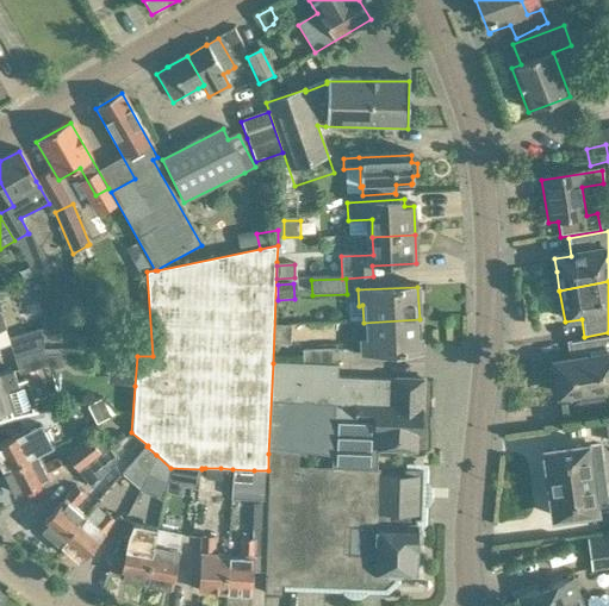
[(421,353),(420,319),(364,323),(365,341),(360,341),(361,355),(421,353)]
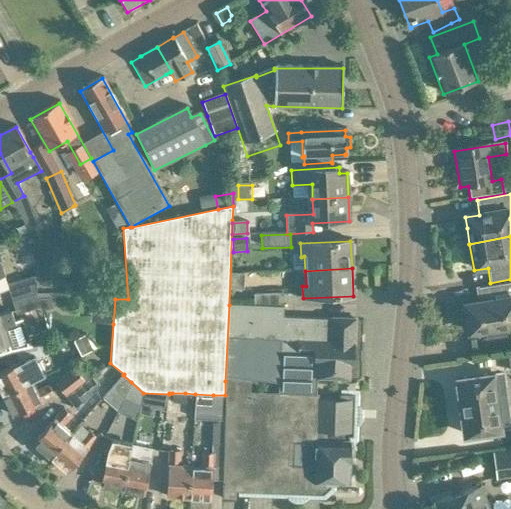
[(4,277),(3,277),(0,269),(0,293),(8,290),(12,303),(37,296),(37,294),(38,275),(7,284),(4,277)]
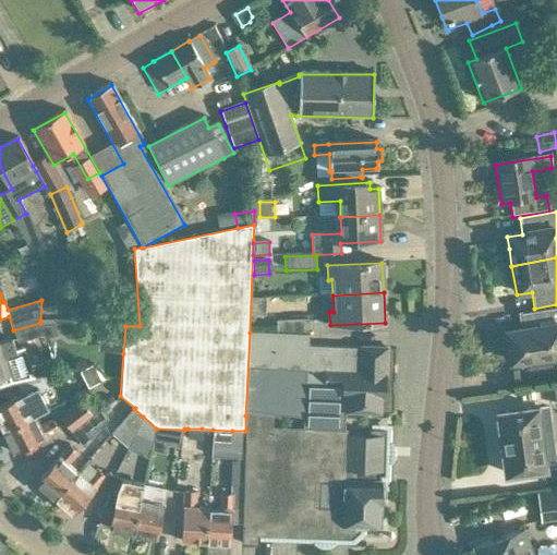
[(507,334),(508,345),(511,363),(529,361),(531,371),(552,368),(549,358),(556,356),(556,309),(520,315),(520,322),(523,321),(524,330),(507,334)]
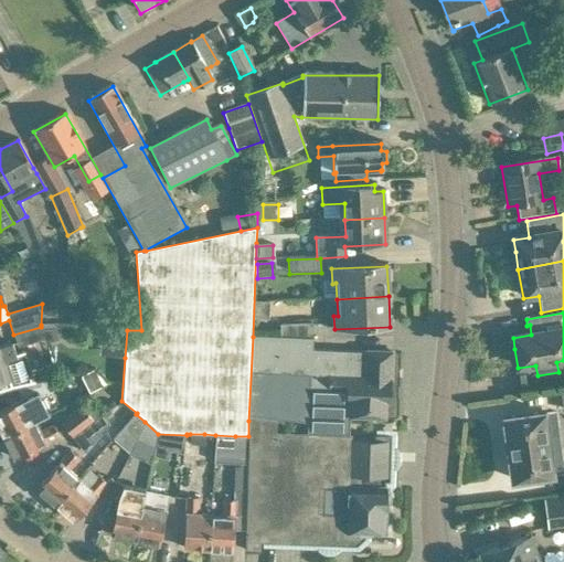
[(280,326),(282,338),(312,339),(311,324),(280,326)]
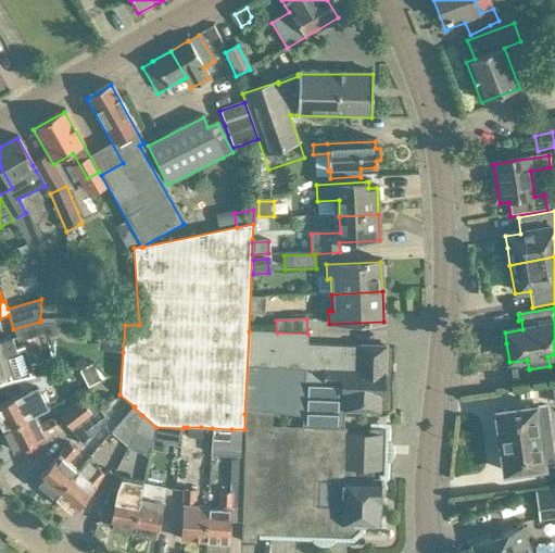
[(57,338),(54,328),(54,324),(41,324),(40,322),(13,329),(17,344),(42,338),(43,341),(57,338)]
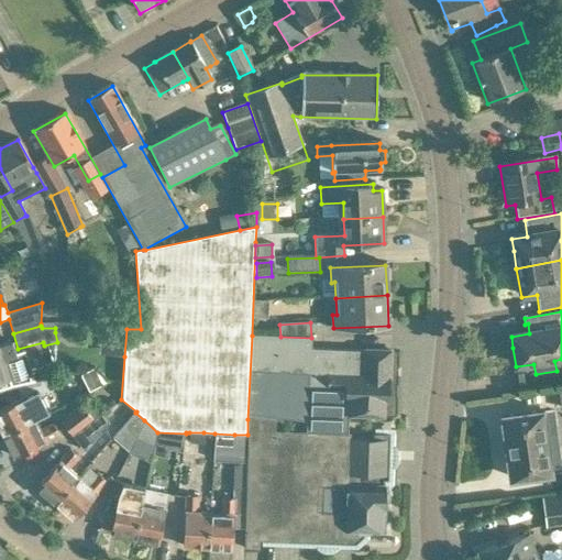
[(124,357),(127,329),(109,328),(108,355),(124,357)]
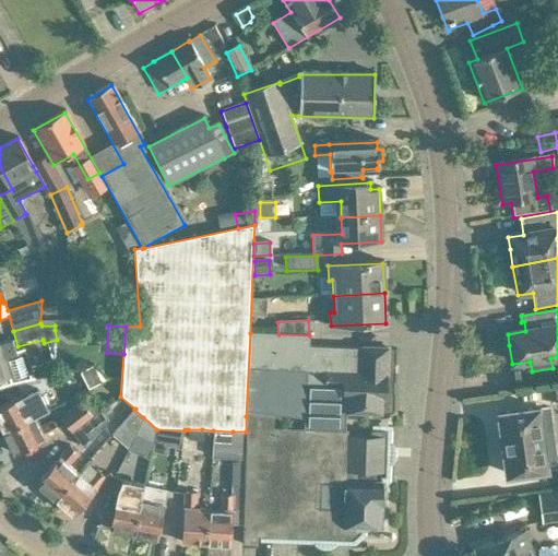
[(250,333),(246,416),(273,421),(274,415),(307,421),(307,429),(341,430),(342,412),(386,414),(388,351),(310,347),(310,335),(309,335),(279,334),(250,333)]
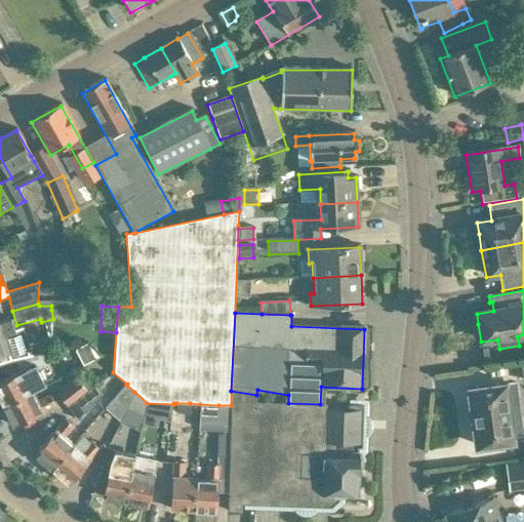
[(9,320),(0,323),(0,365),(11,361),(31,356),(30,355),(29,355),(28,351),(29,351),(23,333),(22,334),(21,330),(22,330),(22,329),(13,331),(9,320)]
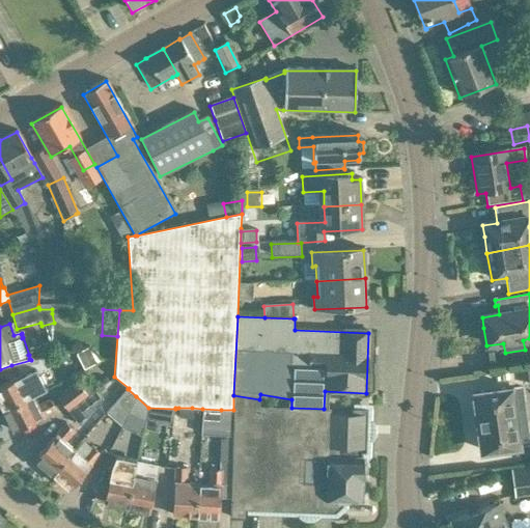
[(83,333),(90,349),(102,342),(93,327),(83,333)]
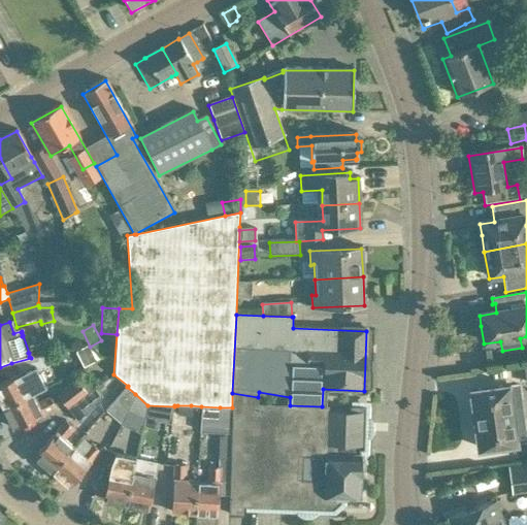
[(75,353),(84,368),(95,362),(87,347),(75,353)]
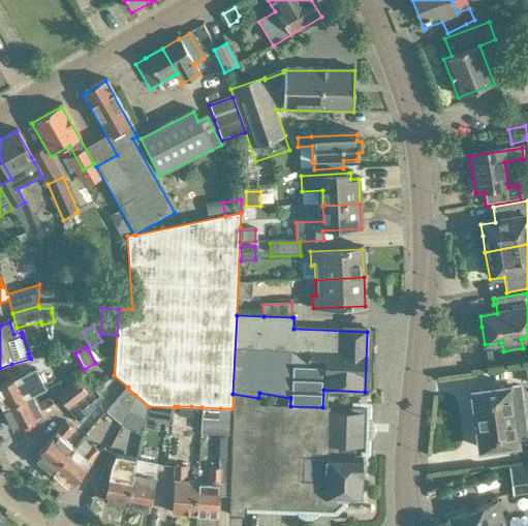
[(31,396),(43,390),(37,373),(44,369),(42,359),(42,358),(14,364),(20,376),(0,385),(0,405),(2,410),(31,396)]
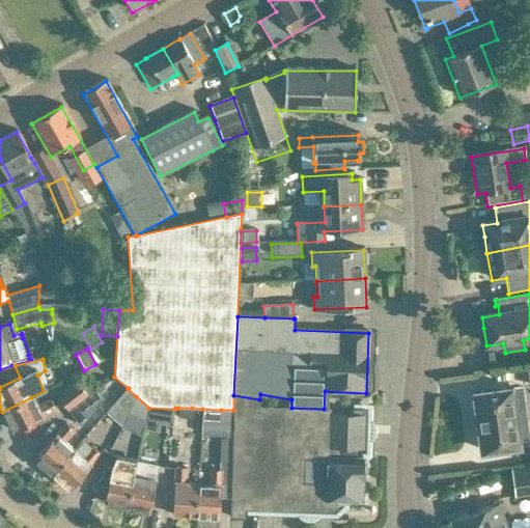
[(67,413),(67,412),(96,391),(98,390),(92,384),(82,392),(77,385),(57,399),(67,413)]
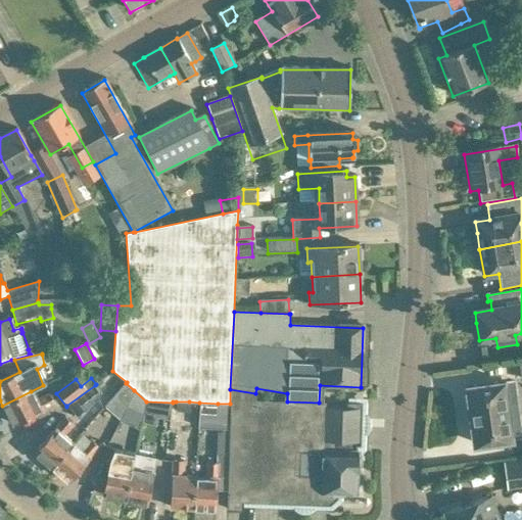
[(95,385),(66,406),(79,421),(101,394),(100,393),(103,390),(98,383),(96,384),(95,385)]
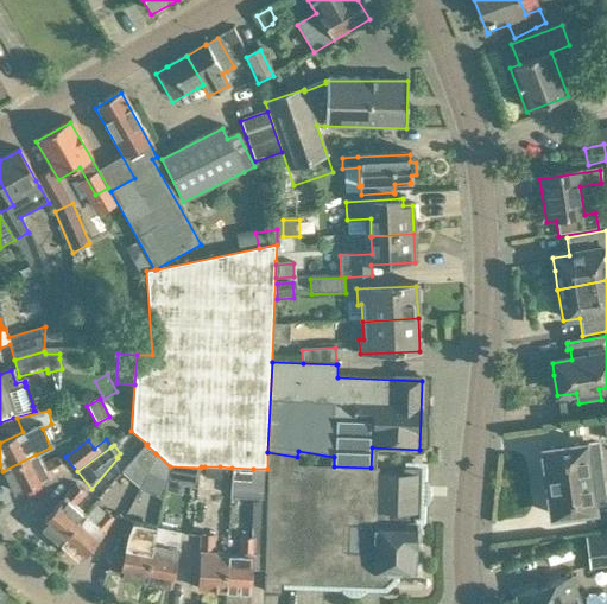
[(144,477),(156,453),(146,445),(121,472),(140,489),(146,477),(144,477)]
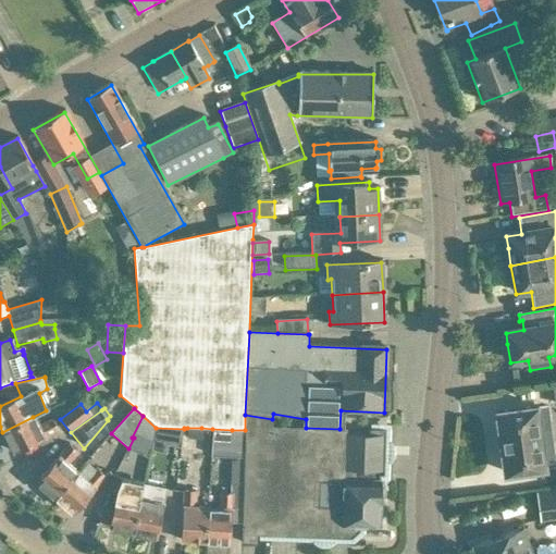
[(505,475),(544,469),(541,448),(552,446),(550,429),(539,430),(536,408),(496,414),(505,475)]
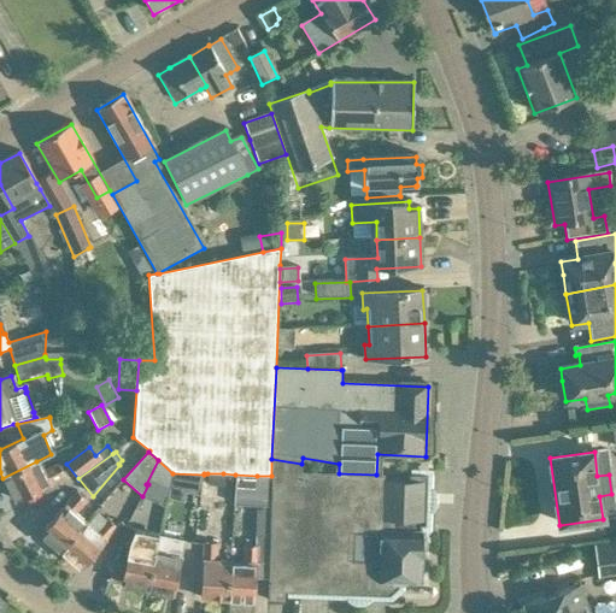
[(427,476),(409,476),(408,483),(383,482),(383,476),(301,472),(301,464),(271,459),(271,476),(270,507),(270,541),(268,603),(286,603),(286,594),(389,597),(398,589),(398,583),(420,583),(420,556),(422,556),(422,552),(427,549),(427,541),(426,538),(426,535),(422,535),(422,534),(420,534),(421,526),(426,526),(427,476)]
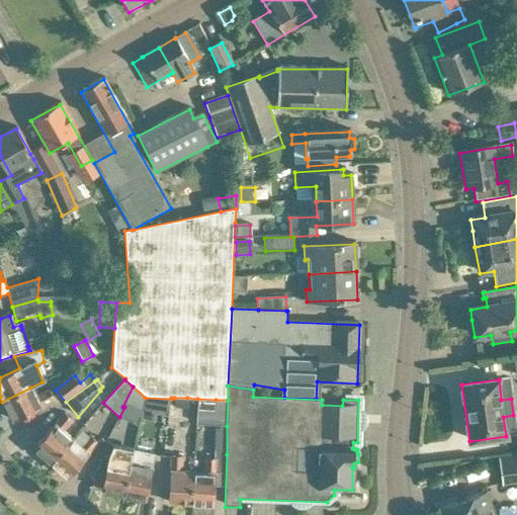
[(145,398),(133,387),(122,407),(124,407),(142,412),(145,398)]
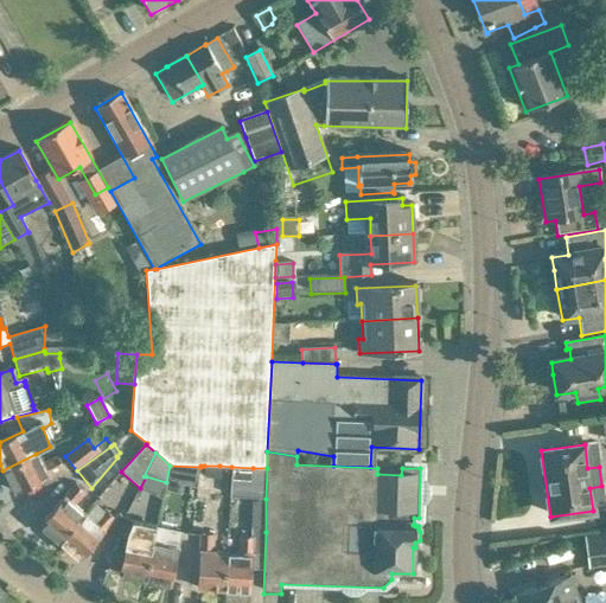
[(42,466),(36,454),(2,470),(16,494),(63,470),(56,459),(42,466)]
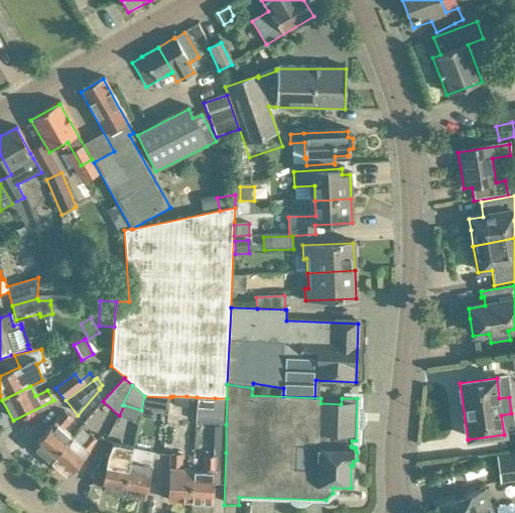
[(168,417),(170,397),(144,396),(141,410),(168,417)]
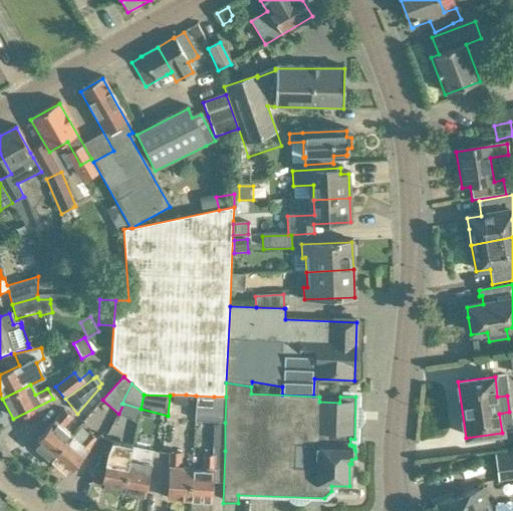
[(173,395),(172,405),(185,406),(186,395),(173,395)]
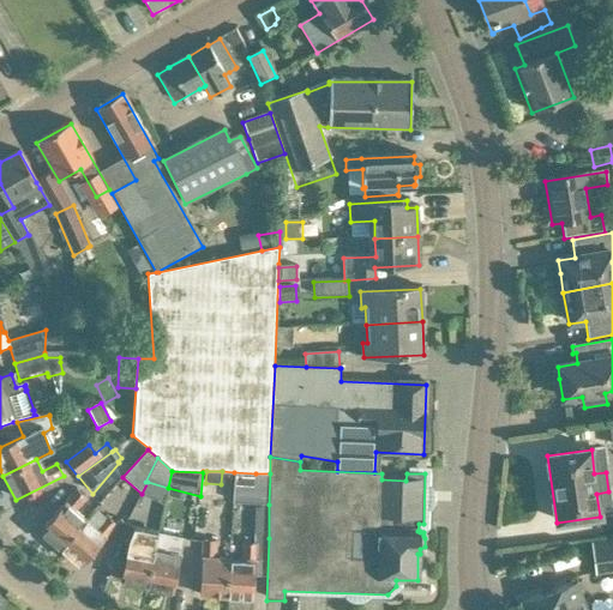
[(234,472),(232,503),(269,505),(270,473),(256,473),(234,472)]
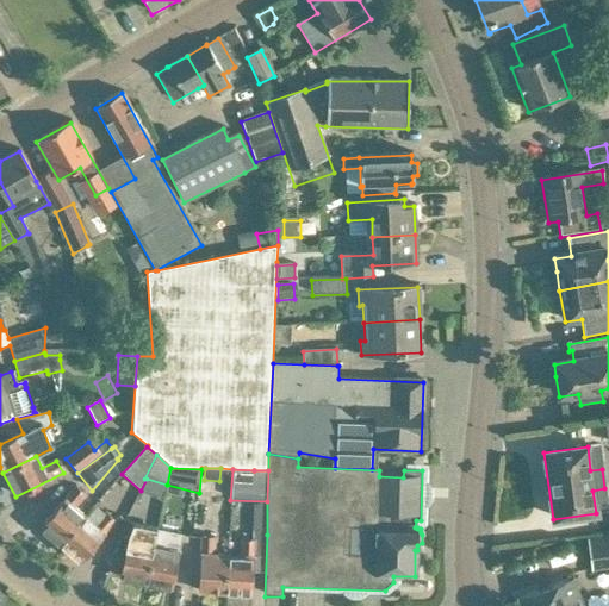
[(60,547),(84,519),(73,511),(85,498),(74,488),(39,529),(60,547)]
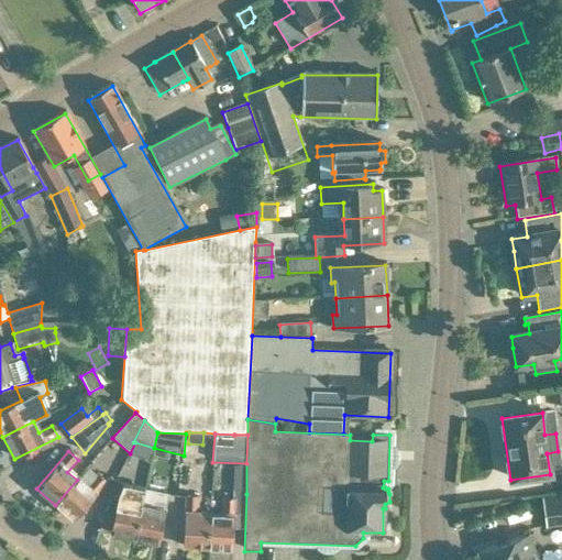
[(121,480),(144,485),(149,463),(125,459),(121,480)]
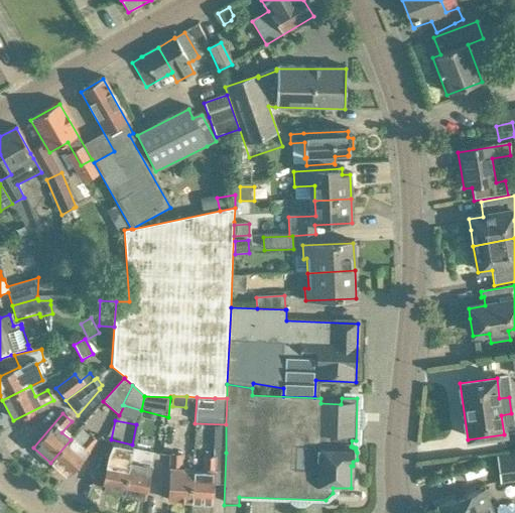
[(80,447),(71,439),(50,463),(68,478),(97,443),(89,436),(80,447)]
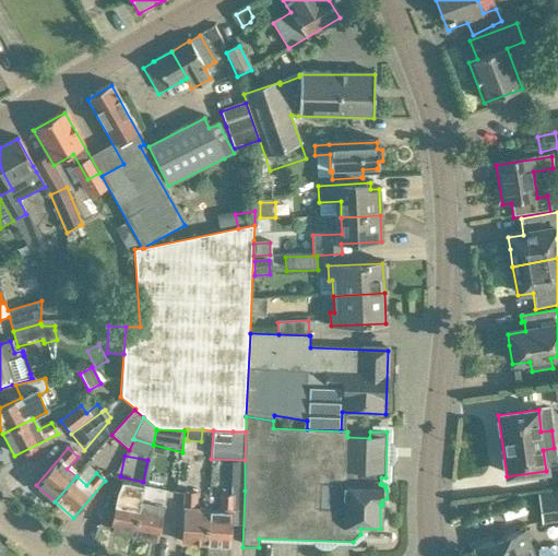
[(143,486),(144,487),(144,486),(122,482),(119,481),(109,531),(133,536),(143,486)]
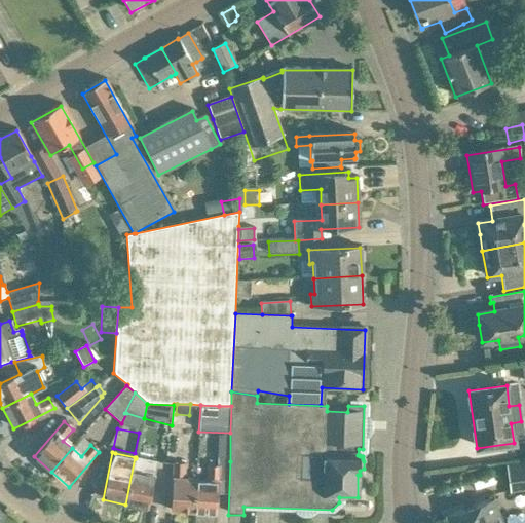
[(145,461),(136,458),(135,457),(125,505),(148,509),(157,463),(145,461)]
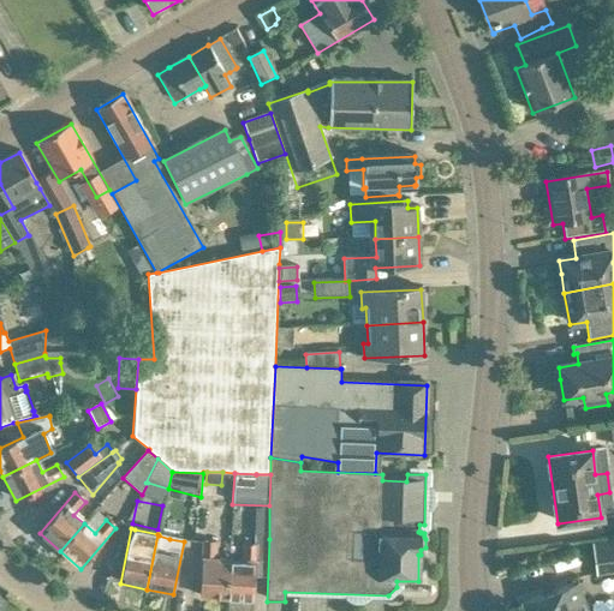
[(613,574),(613,543),(592,546),(596,576),(613,574)]
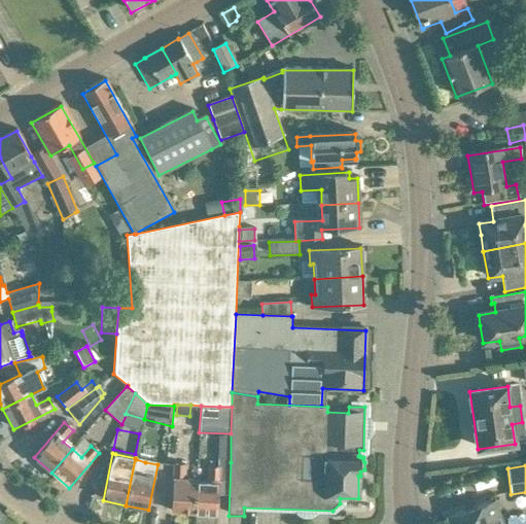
[(194,514),(196,484),(183,483),(184,468),(174,467),(171,513),(194,514)]
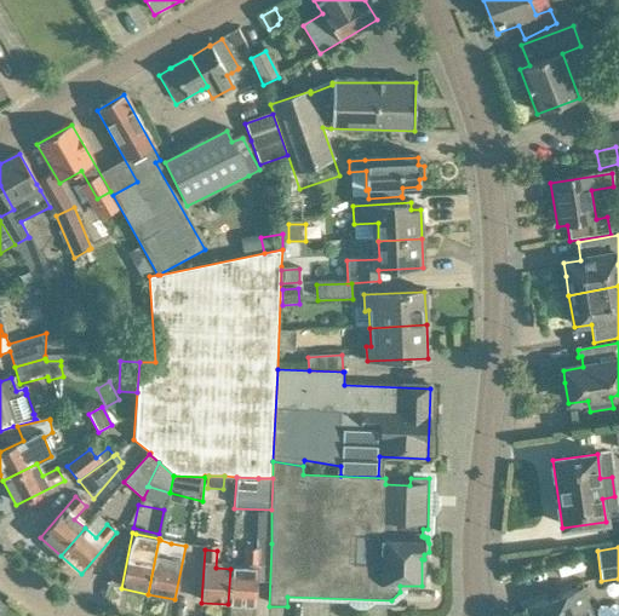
[(244,569),(230,569),(228,604),(254,606),(258,553),(245,552),(244,569)]
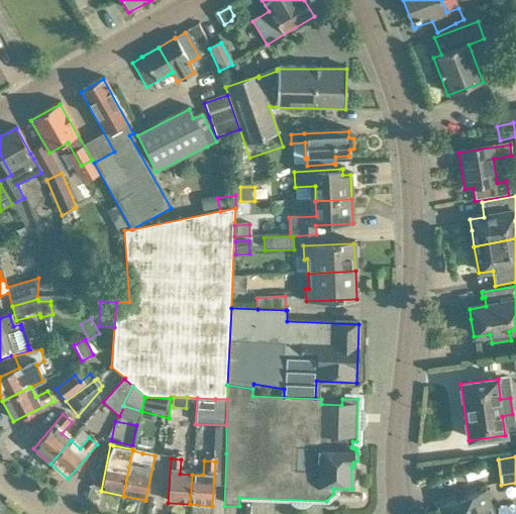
[(491,513),(484,492),(438,508),(439,513),(491,513)]
